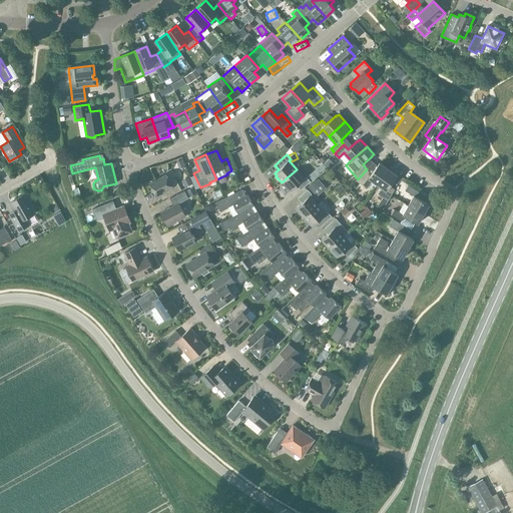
[(330,170),(339,161),(336,158),(327,167),(330,170)]
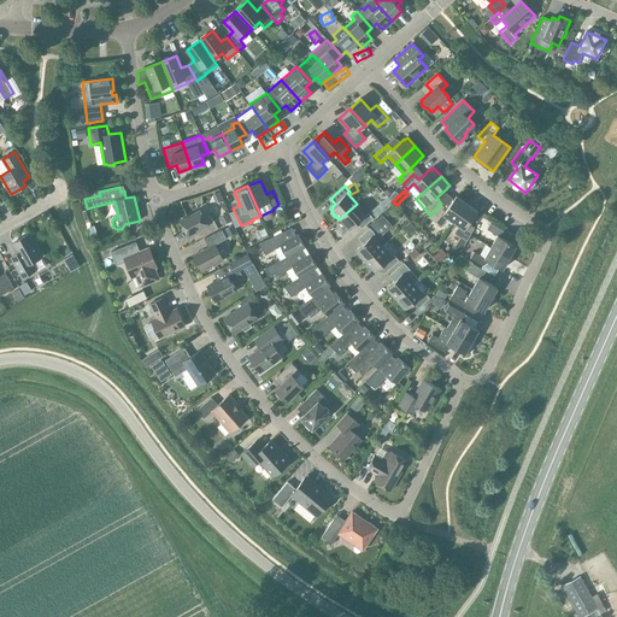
[(448,218),(453,222),(466,204),(457,197),(447,209),(441,204),(430,216),(429,217),(441,227),(448,218)]
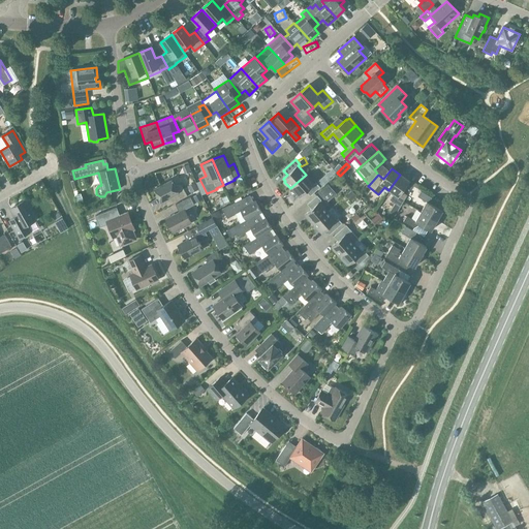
[(306,175),(290,188),(297,195),(298,195),(300,197),(306,191),(310,196),(320,187),(316,183),(314,184),(306,175)]
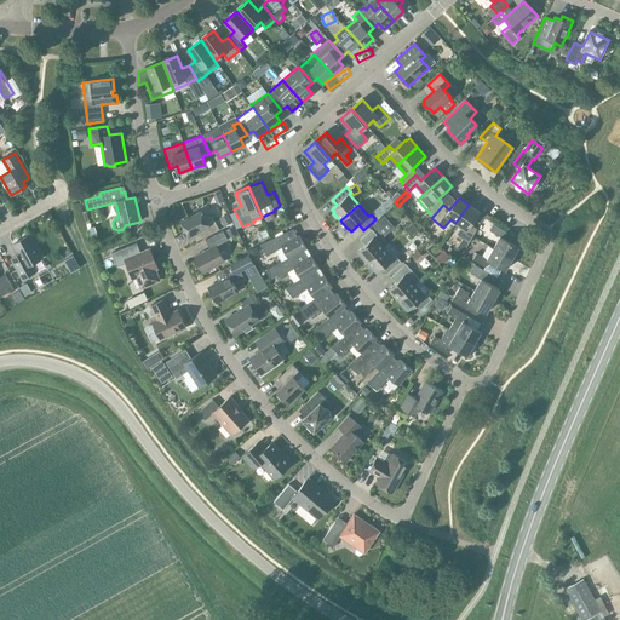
[(480,212),(469,205),(455,223),(461,227),(457,234),(469,242),(477,229),(471,225),(480,212)]
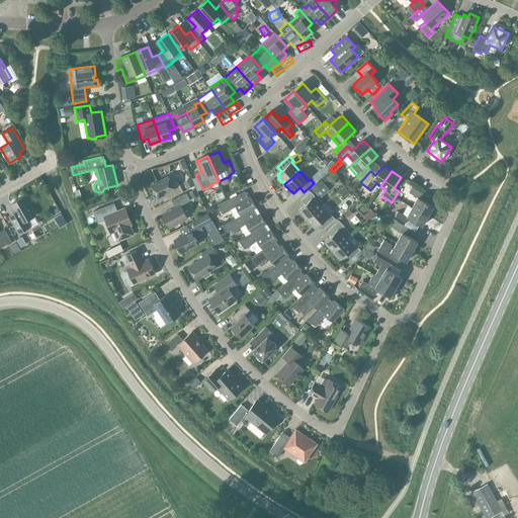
[(151,185),(158,197),(169,191),(172,198),(183,192),(177,181),(172,184),(168,177),(151,185)]
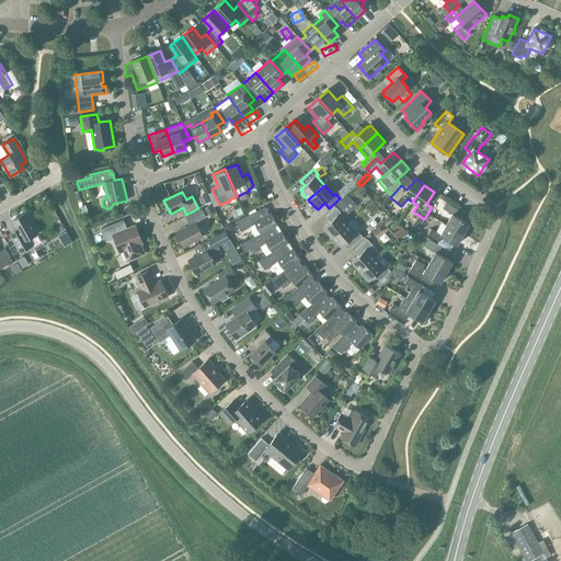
[(357,203),(364,196),(359,192),(353,198),(357,203)]
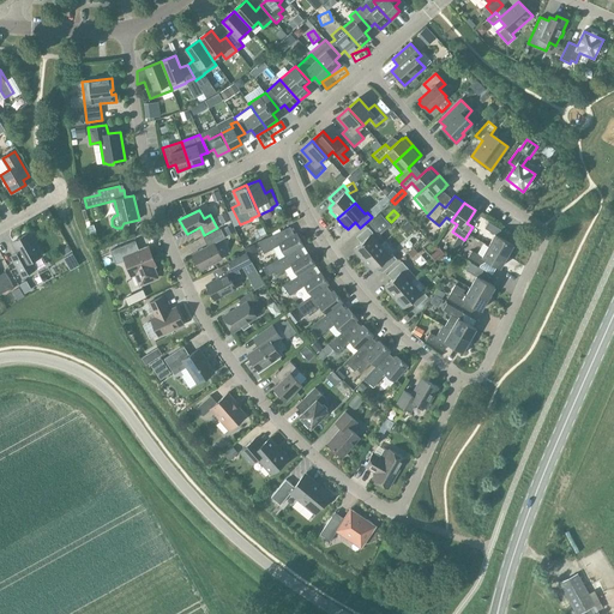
[(488,246),(509,258),(510,257),(512,248),(513,245),(498,235),(501,229),(488,222),(485,228),(495,234),(488,246)]
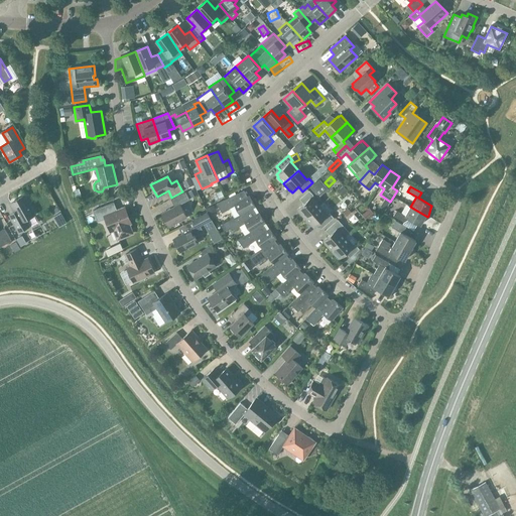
[(304,219),(319,206),(311,197),(313,196),(309,190),(299,200),(303,204),(297,210),(299,212),(298,213),(304,219)]
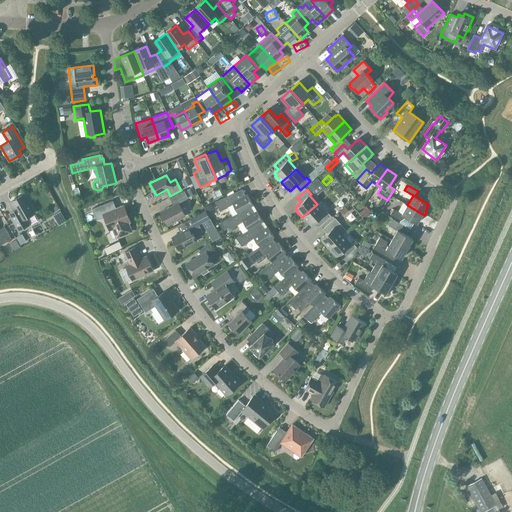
[(167,225),(185,216),(178,203),(188,198),(184,191),(169,198),(173,206),(161,212),(167,225)]
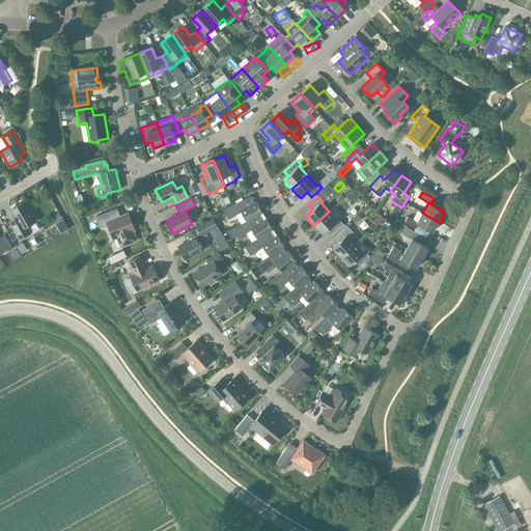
[(253,218),(262,213),(256,201),(246,207),(242,200),(223,210),(228,219),(234,216),(240,225),(247,221),(253,218)]
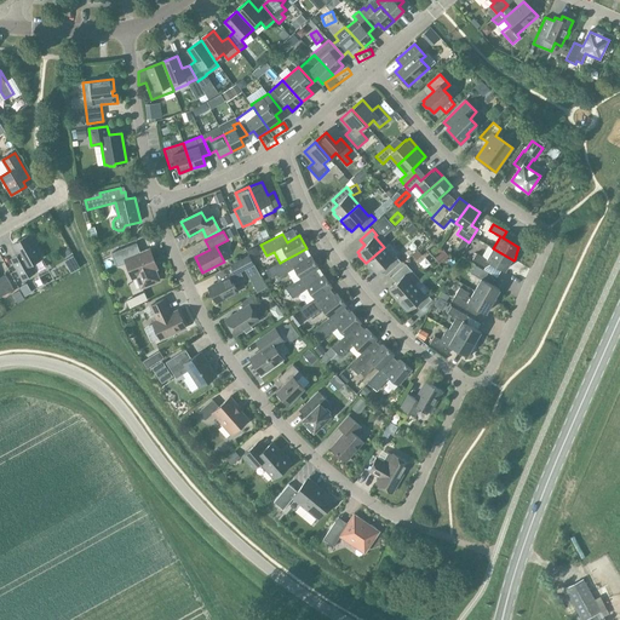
[(42,258),(41,258),(29,235),(12,245),(17,253),(10,258),(22,279),(35,271),(32,264),(42,258)]
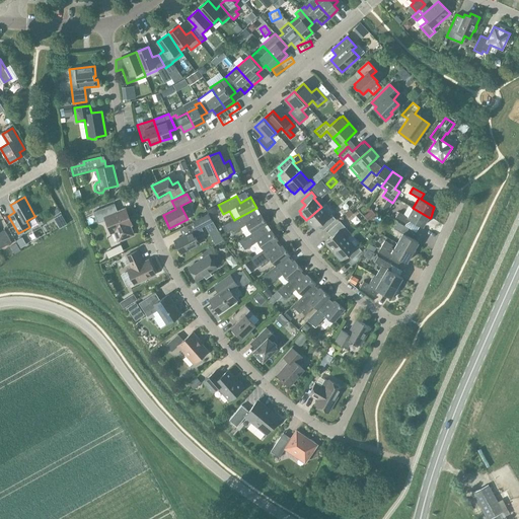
[(130,226),(132,225),(125,209),(118,212),(115,204),(93,212),(98,223),(105,220),(112,233),(116,231),(120,240),(134,235),(130,226)]
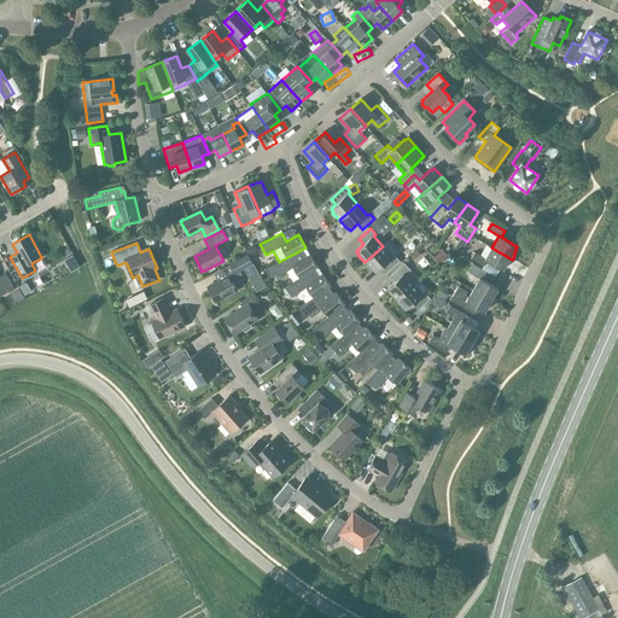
[(383,246),(365,262),(373,270),(375,273),(380,268),(385,274),(400,261),(395,256),(392,257),(383,246)]
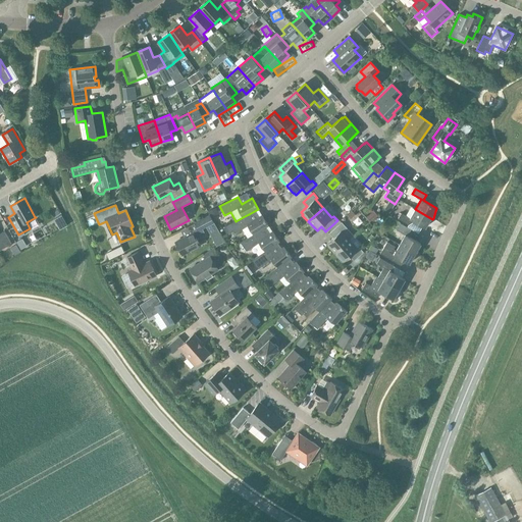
[(432,219),(415,209),(410,218),(401,213),(398,219),(409,225),(412,220),(425,227),(427,224),(432,219)]
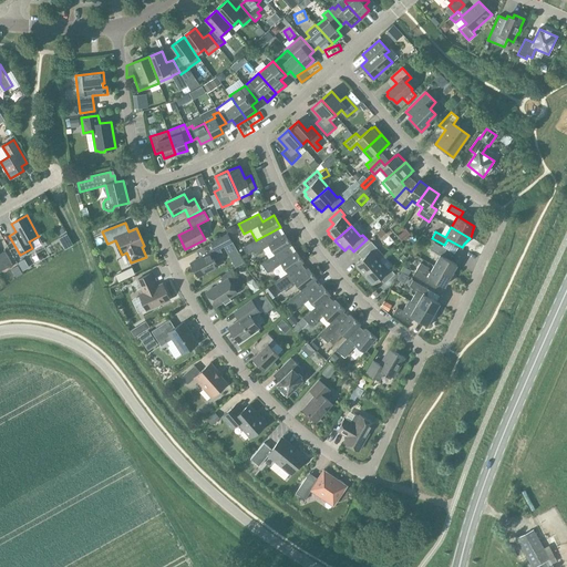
[(282,251),(291,245),(285,234),(274,239),(270,233),(264,236),(256,240),(241,248),(246,255),(253,250),(255,254),(269,246),(275,255),(275,256),(281,251),(282,251)]
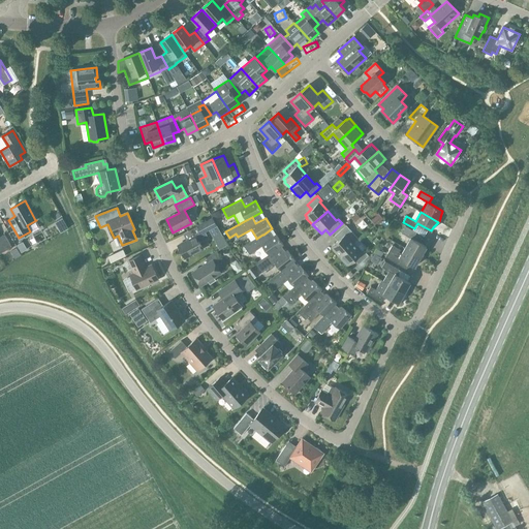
[(375,224),(384,234),(392,226),(382,218),(375,224)]
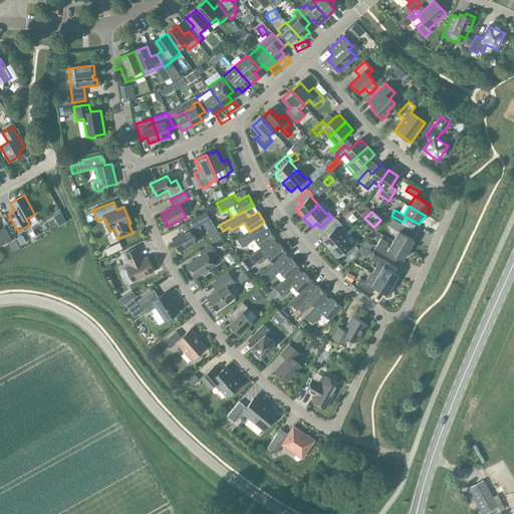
[(195,227),(191,220),(181,226),(184,233),(173,239),(180,251),(197,242),(194,235),(202,231),(199,225),(195,227)]
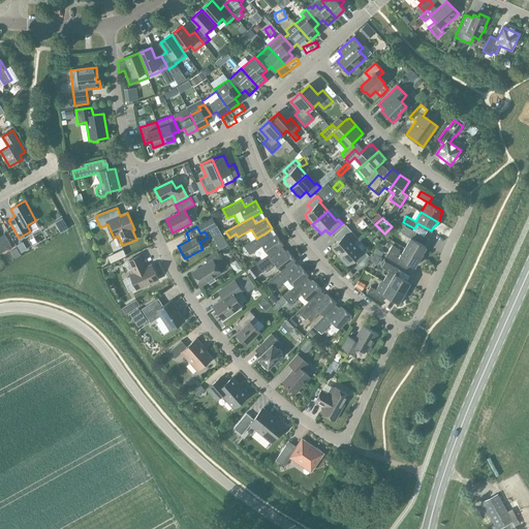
[(405,248),(423,258),(423,257),(425,250),(427,247),(412,239),(416,232),(405,226),(402,234),(410,239),(405,248)]
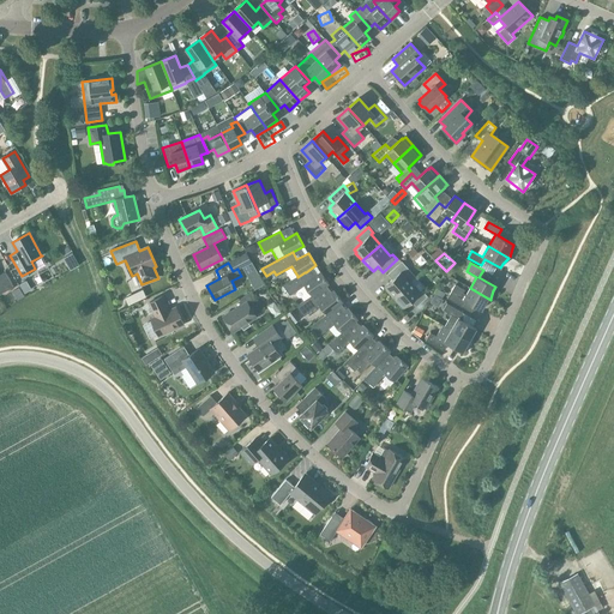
[(411,283),(416,278),(407,266),(403,270),(398,264),(387,275),(392,280),(385,287),(387,289),(386,290),(393,299),(411,283)]
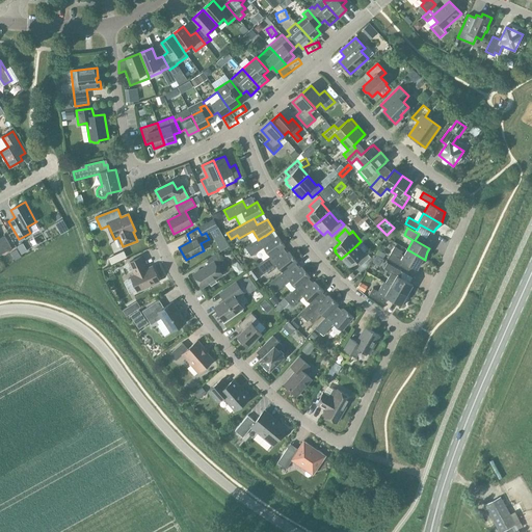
[(0,255),(11,248),(5,236),(0,238),(0,255)]
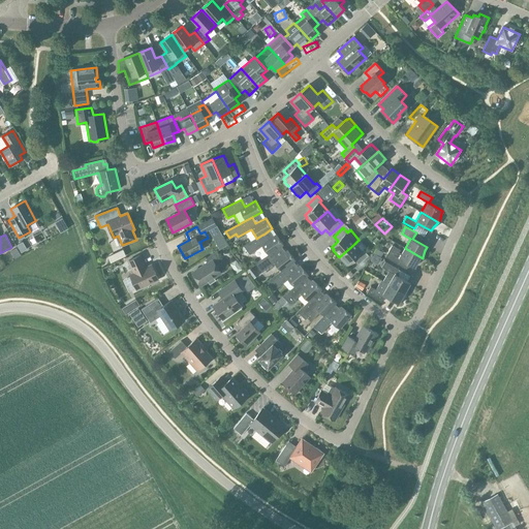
[(244,246),(250,255),(262,246),(268,255),(269,255),(275,251),(283,245),(276,235),(268,241),(263,235),(262,235),(256,239),(256,238),(244,246)]
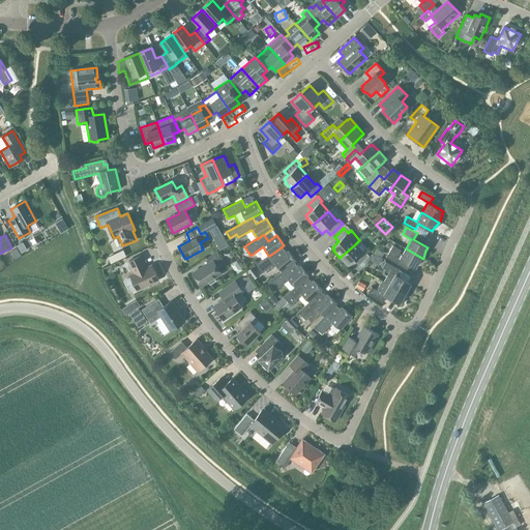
[(228,246),(224,238),(215,243),(219,251),(228,246)]
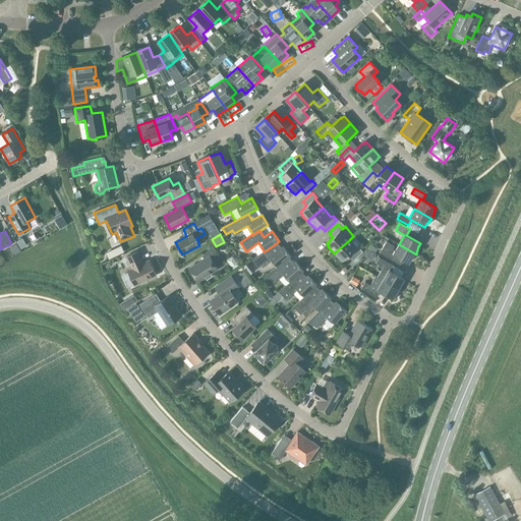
[(349,240),(334,253),(340,259),(341,259),(343,262),(349,255),(353,261),(363,251),(358,247),(357,248),(349,240)]
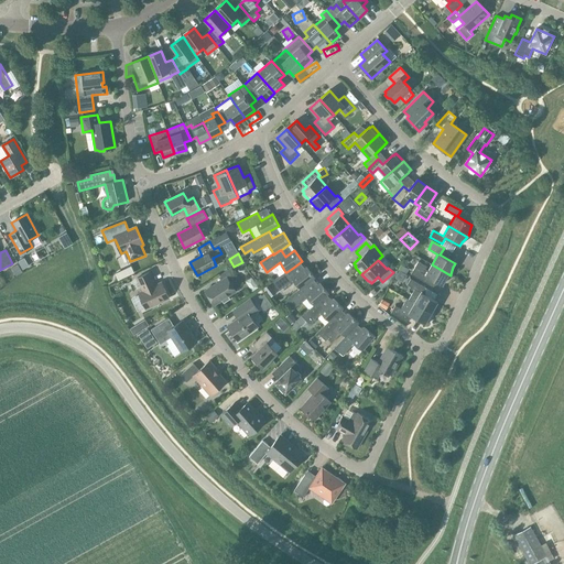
[(449,275),(451,275),(432,264),(427,271),(425,269),(426,267),(418,261),(411,274),(424,282),(427,277),(443,284),(444,282),(449,275)]
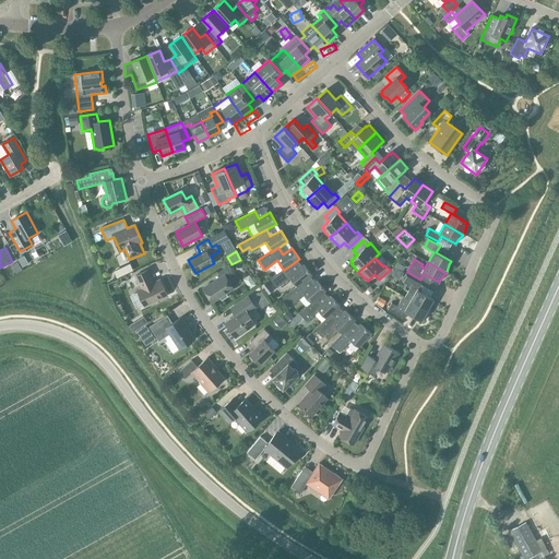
[(312,275),(304,264),(295,271),(290,265),(284,270),(283,270),(270,278),(277,287),(290,277),(297,286),(297,287),(304,282),(312,275)]
